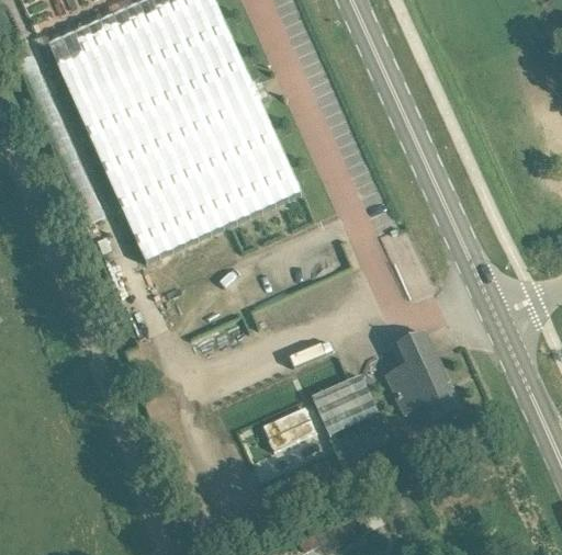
[(146,261),(302,189),(215,0),(142,0),(47,43),(146,261)]
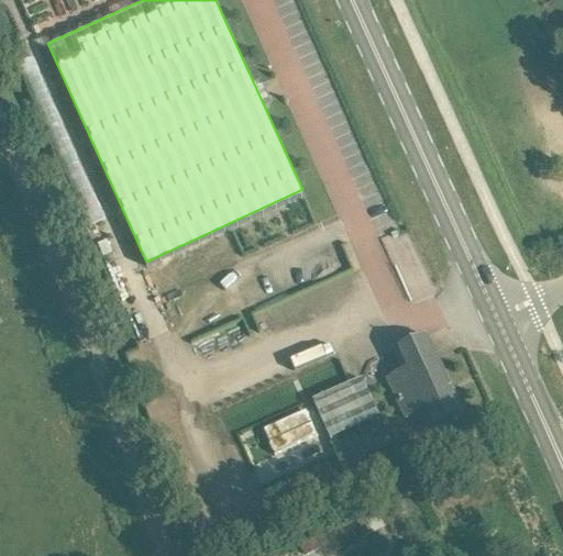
[(426,330),(393,345),(401,364),(387,371),(406,413),(422,406),(430,423),(462,408),(426,330)]
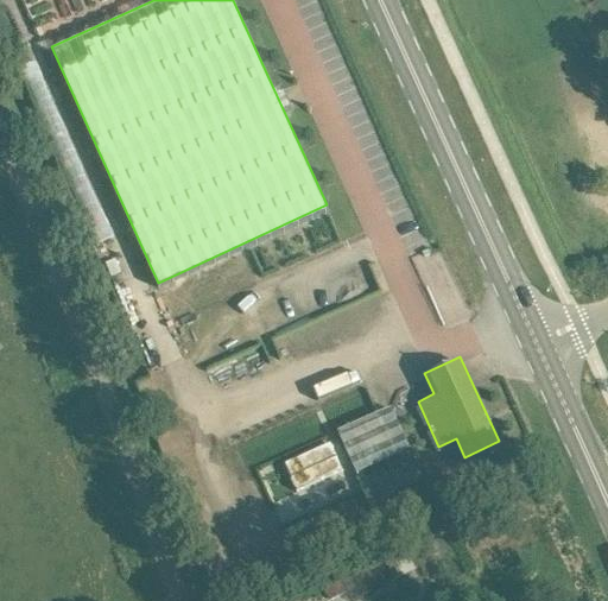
[(337,374),(312,385),(316,394),(341,384),(337,374)]
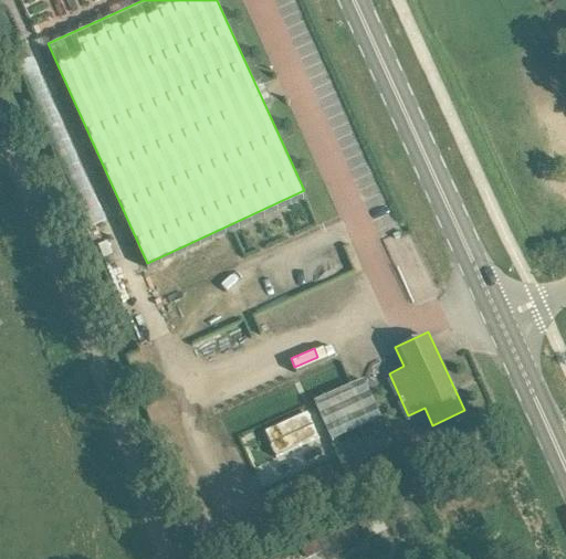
[(364,376),(315,397),(333,436),(381,414),(364,376)]
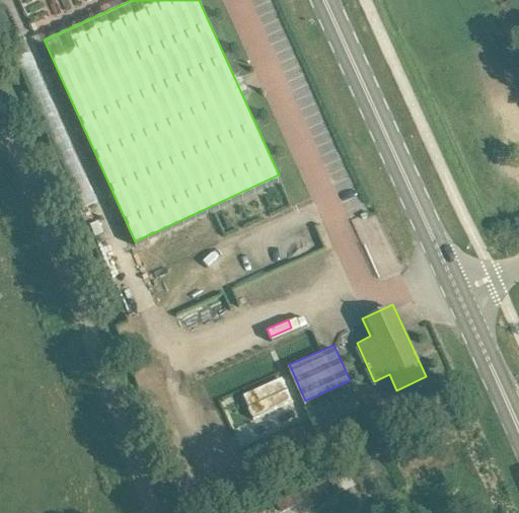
[(309,404),(317,424),(339,416),(329,394),(309,404)]
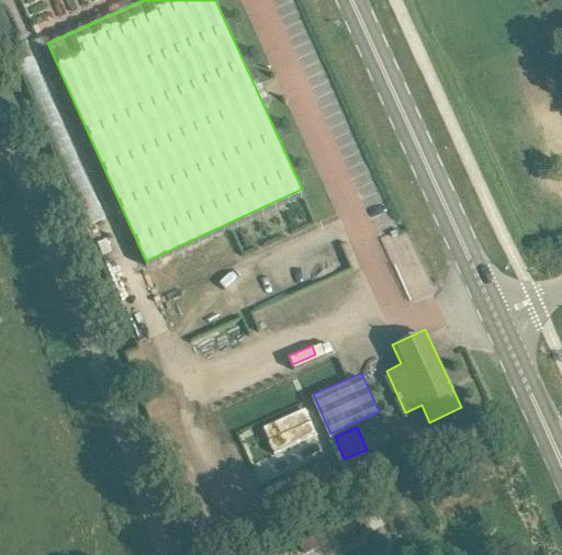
[(267,554),(262,544),(235,554),(267,554)]
